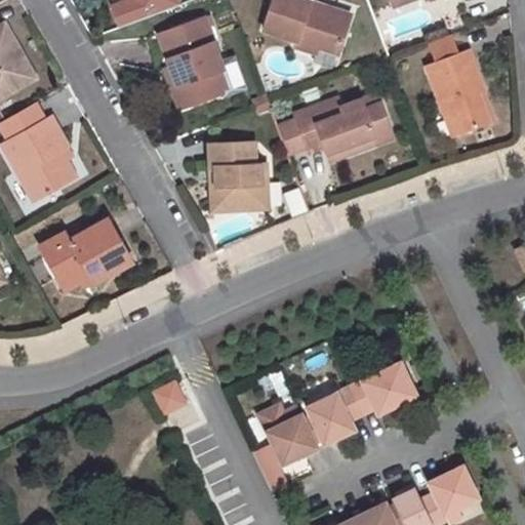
[(311,1),(307,0),(273,0),(265,30),(297,41),(295,46),(316,52),(318,47),(338,53),(349,19),(309,6),(311,1)]
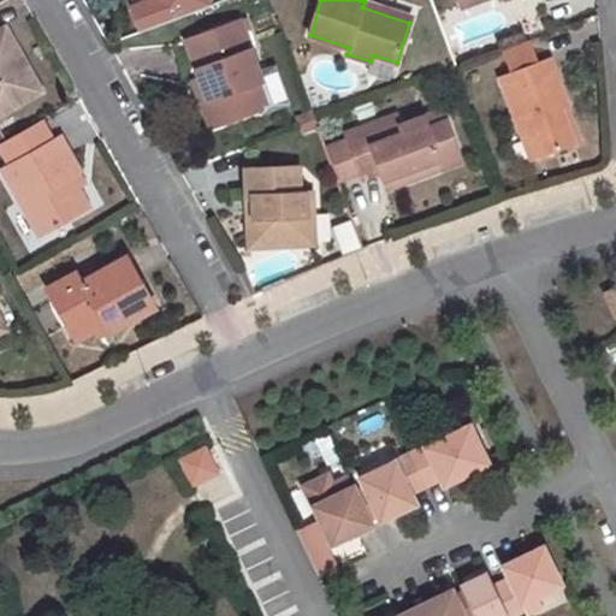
[(410,17),(365,1),(362,7),(409,23),(410,17)]
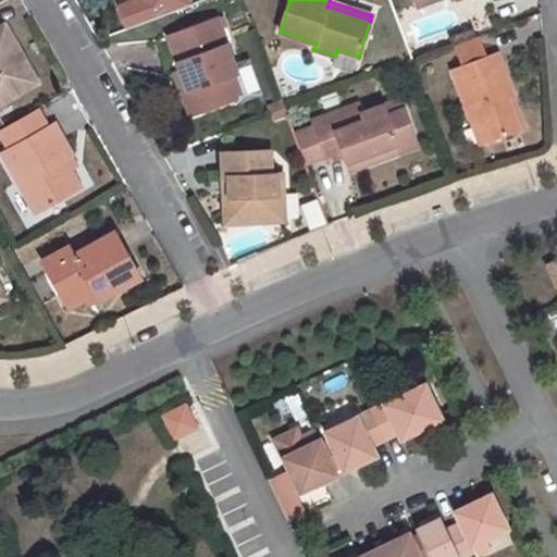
[(415,41),(460,26),(453,5),(408,22),(415,41)]
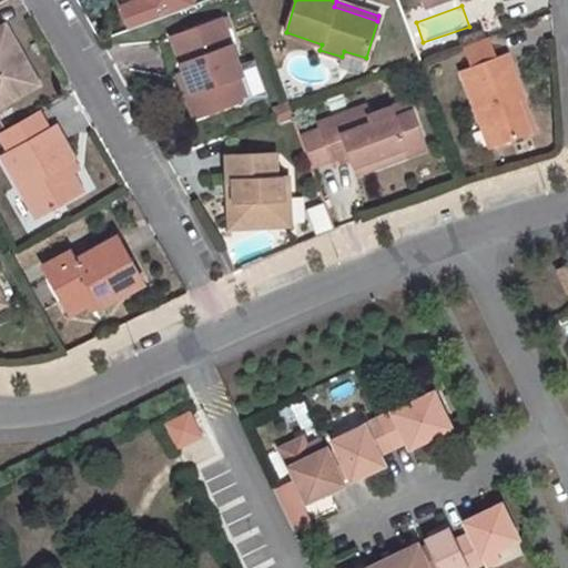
[(222,19),(174,37),(186,71),(202,113),(240,99),(231,77),(242,73),(222,19)]
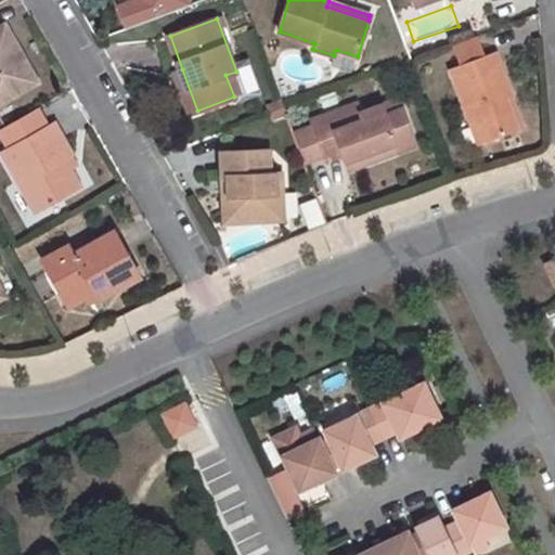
[(12,35),(4,22),(0,23),(0,33),(4,40),(12,35)]
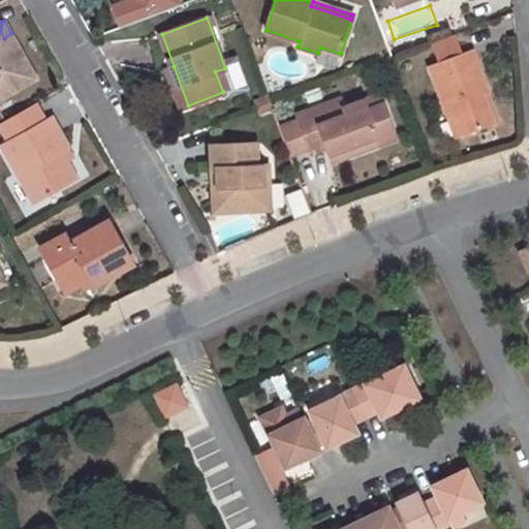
[(0,31),(0,94),(34,75),(11,33),(4,38),(0,31)]
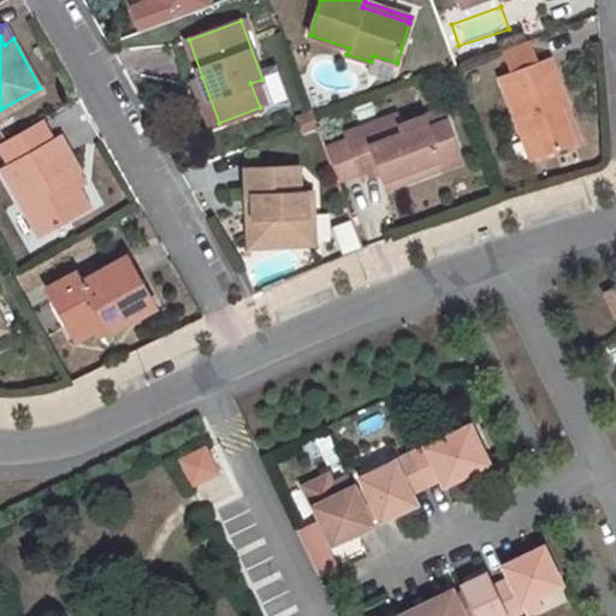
[(529,43),(503,53),(511,75),(538,64),(529,43)]
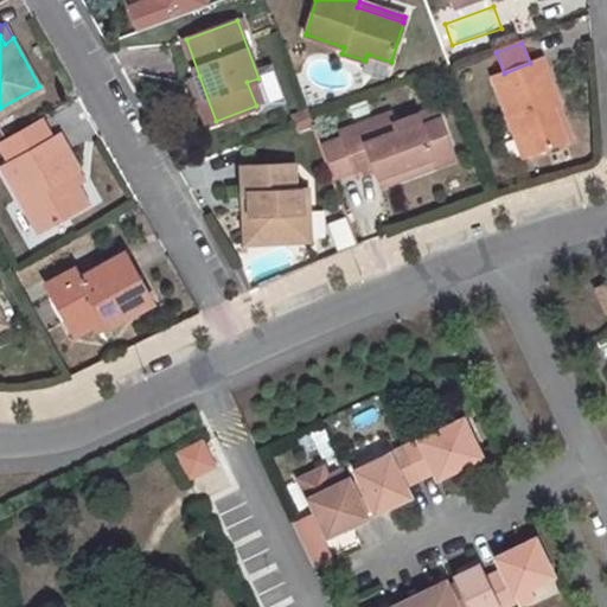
[(492,78),(522,158),(563,142),(550,108),(558,106),(541,59),(530,63),(504,74),(492,78)]
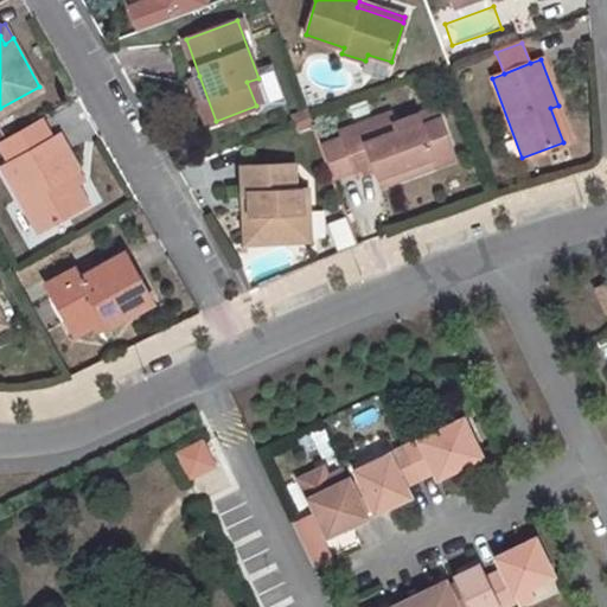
[(199,76),(193,80),(210,123),(216,121),(199,76)]
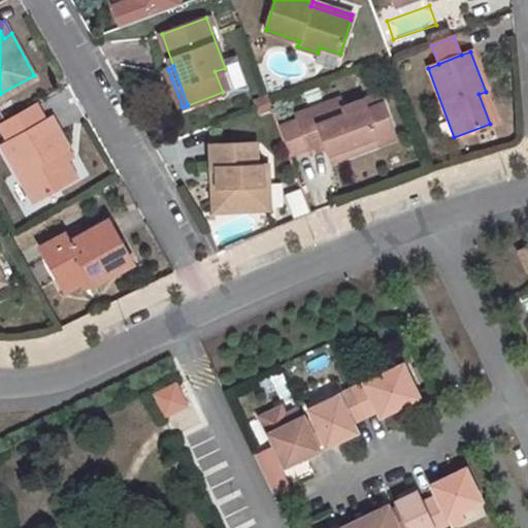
[(215,71),(223,92),(232,89),(225,68),(215,71)]
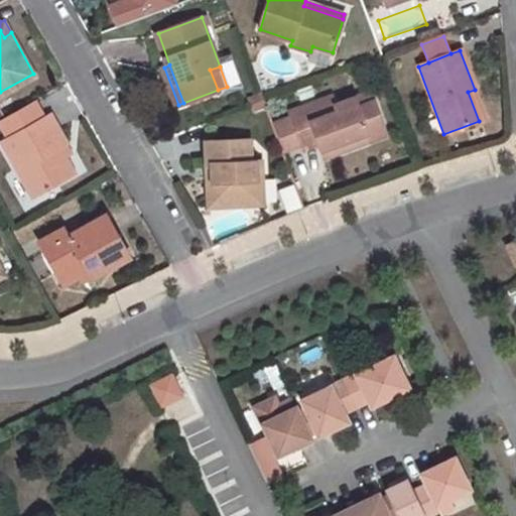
[(468,92),(479,121),(486,119),(475,90),(468,92)]
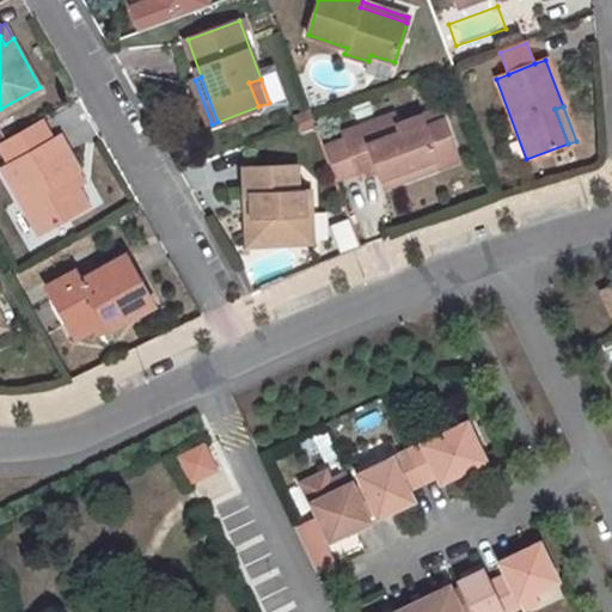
[(441,109),(422,116),(427,127),(445,121),(441,109)]
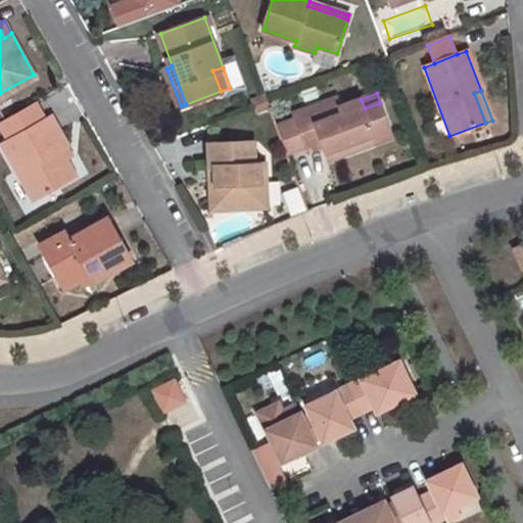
[(269,101),(267,96),(254,101),(256,106),(269,101)]
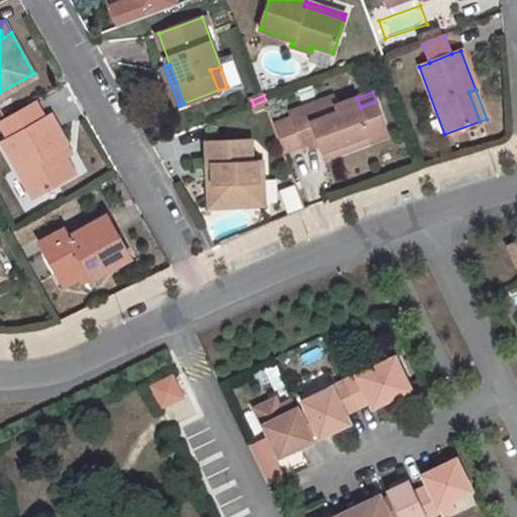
[(333,96),(307,106),(292,111),(293,113),(304,145),(305,147),(320,141),(323,149),(369,133),(372,140),(388,135),(376,102),(360,107),(356,98),(337,104),(333,96)]
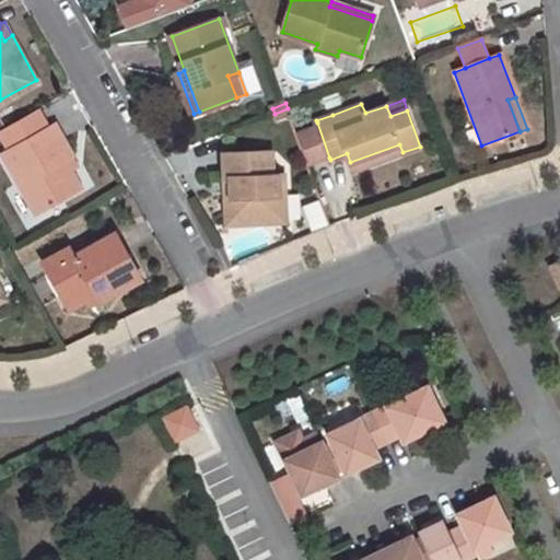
[(288,108),(275,114),(277,119),(290,114),(288,108)]
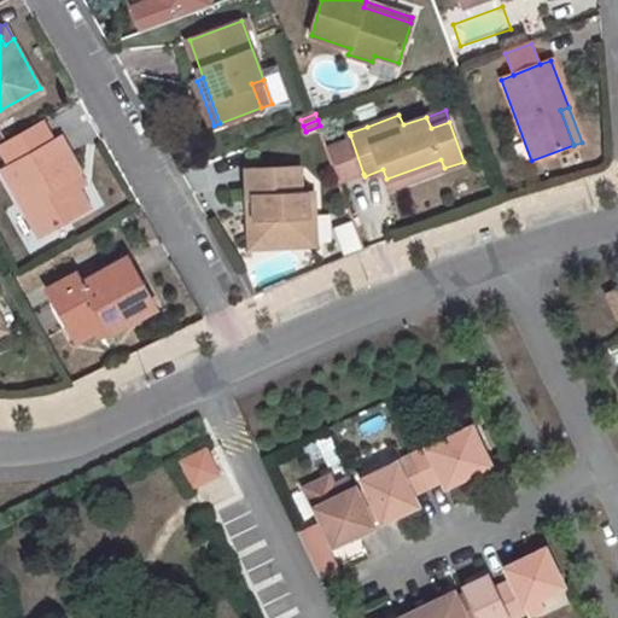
[(350,135),(326,144),(340,181),(363,174),(350,135)]
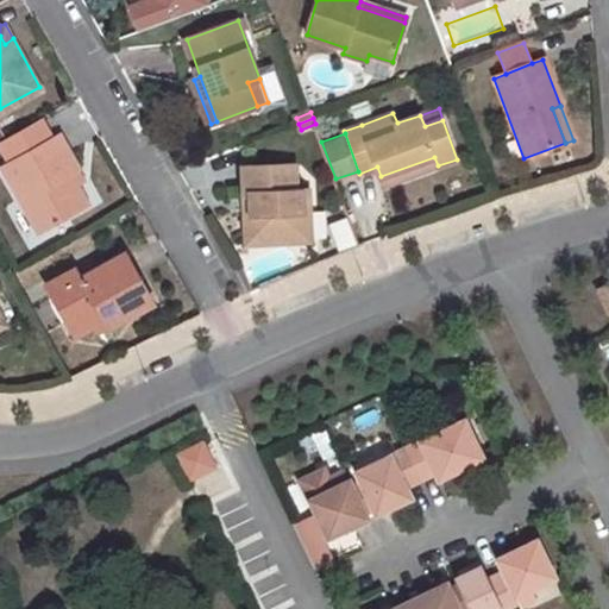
[(60,135),(2,164),(41,231),(88,203),(77,183),(71,173),(77,169),(80,169),(60,135)]
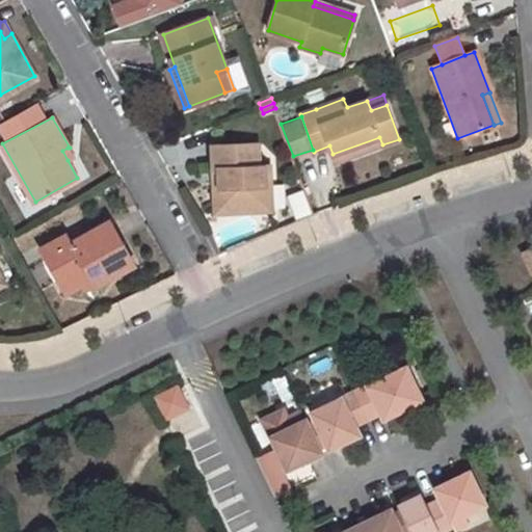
[(336,162),(382,144),(379,137),(333,154),(336,162)]
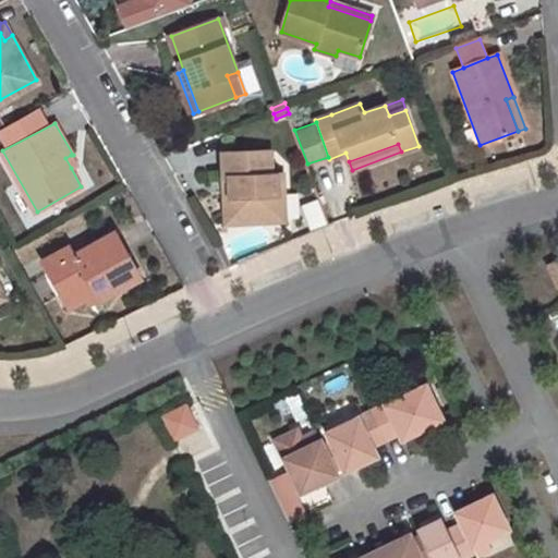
[(271,150),(225,153),(226,178),(231,178),(232,221),(275,218),(273,193),(278,193),(278,173),(273,174),(271,150)]
